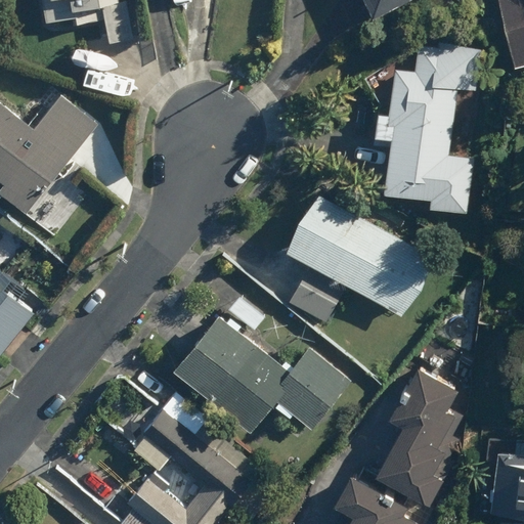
[(50,0),(53,20),(74,17),(75,25),(100,20),(98,6),(120,3),(119,0),(50,0)]
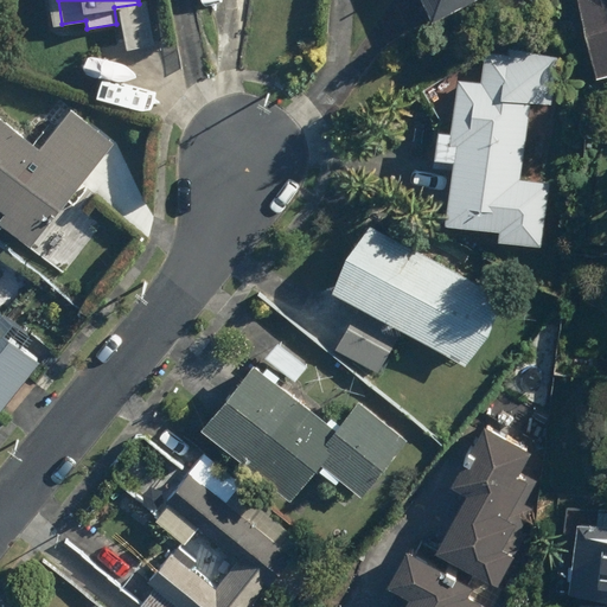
[(420,0),(432,23),(479,0),(420,0)]
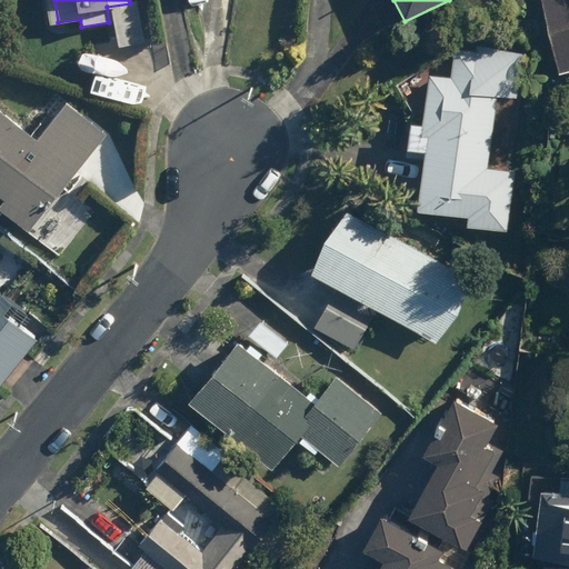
[(568,0),(540,0),(558,75),(568,71),(568,0)]
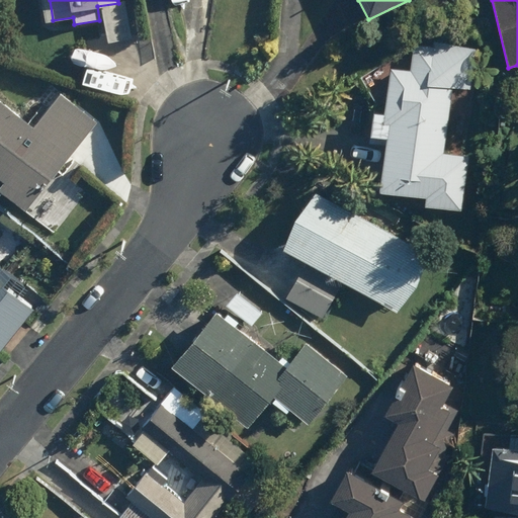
[(384,144),(380,191),(426,195),(425,207),(462,210),(467,156),(447,154),(453,85),(473,87),(478,47),(430,42),(429,54),(394,51),(387,111),(372,110),(369,143),(384,144)]
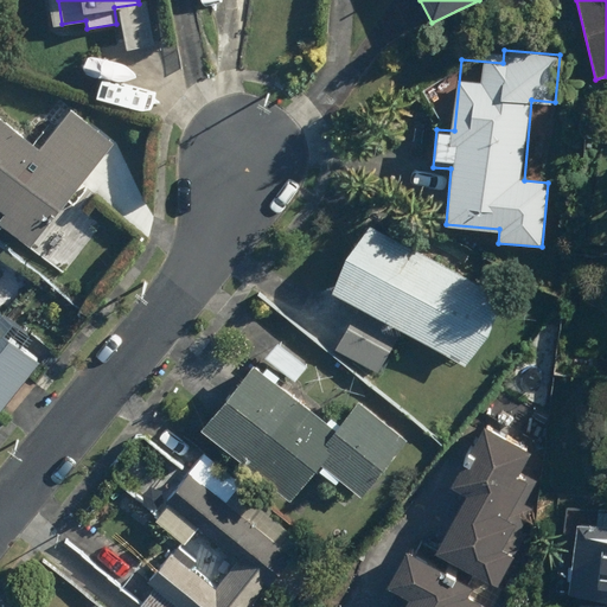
[(0,216),(0,222),(30,247),(114,142),(71,108),(39,148),(0,116),(0,210),(2,212),(0,216)]
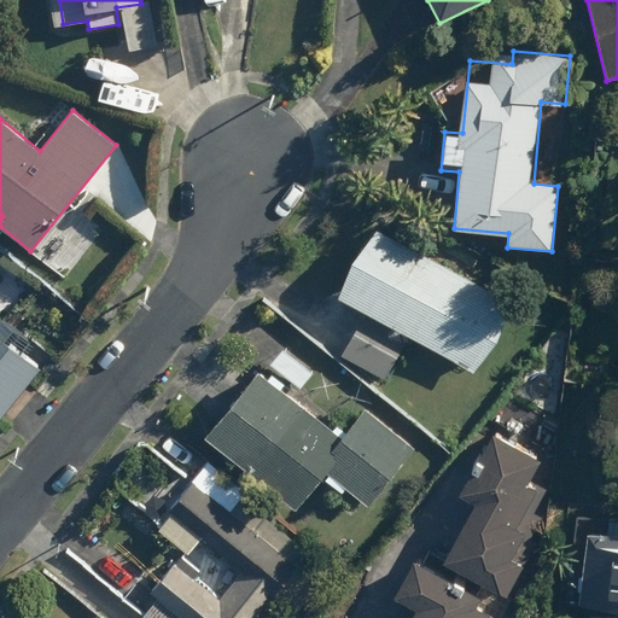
[(386,374),(408,336),(474,373),(514,304),(377,223),(336,293),(365,309),(342,348),(386,374)]
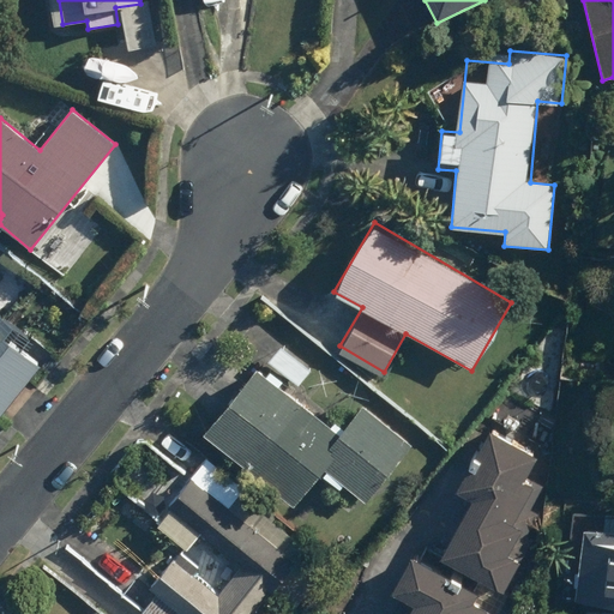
[(0,415),(40,367),(4,338),(13,327),(0,313),(0,309),(1,309),(0,308),(0,415)]
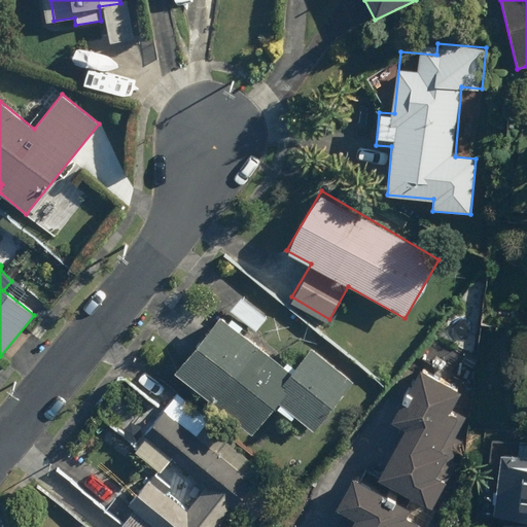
[(256,342),(253,345),(219,314),(174,363),(247,430),(278,397),(309,426),(350,381),(310,345),(287,370),(256,342)]
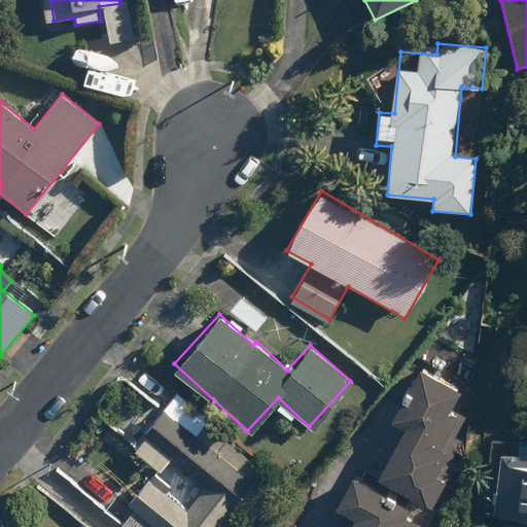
[(448,409),(460,386),(418,363),(389,418),(401,425),(376,476),(432,505),(446,481),(434,473),(446,451),(438,447),(456,413),(448,409)]
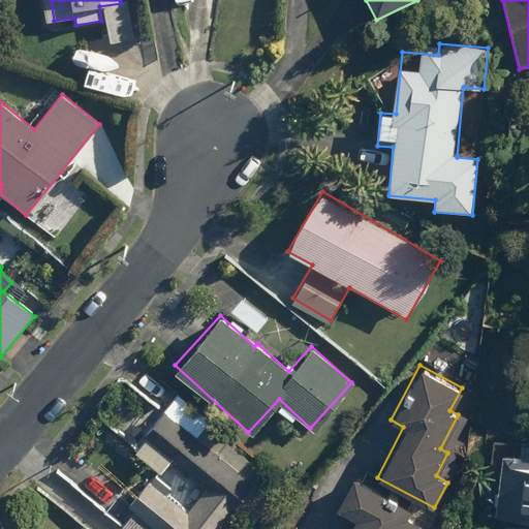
[(220,528),(237,508),(256,524),(290,480),(179,394),(168,386),(136,428),(146,435),(134,450),(151,464),(125,497),(137,506),(123,525),(127,528),(220,528)]
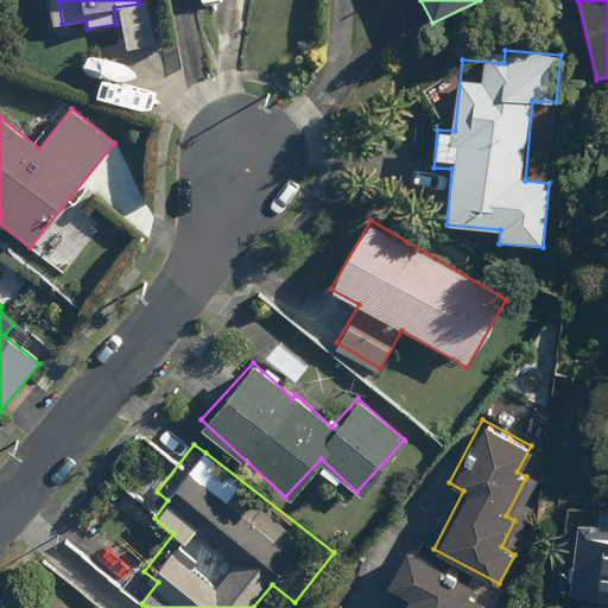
[(607,523),(572,521),(568,594),(607,596),(607,523)]
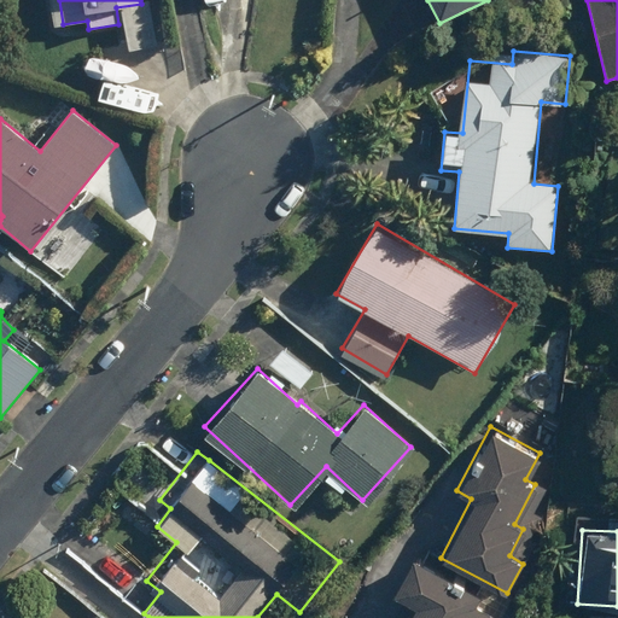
[(499,617),(500,616),(448,587),(453,577),(413,555),(392,593),(406,599),(395,617),(499,617)]
